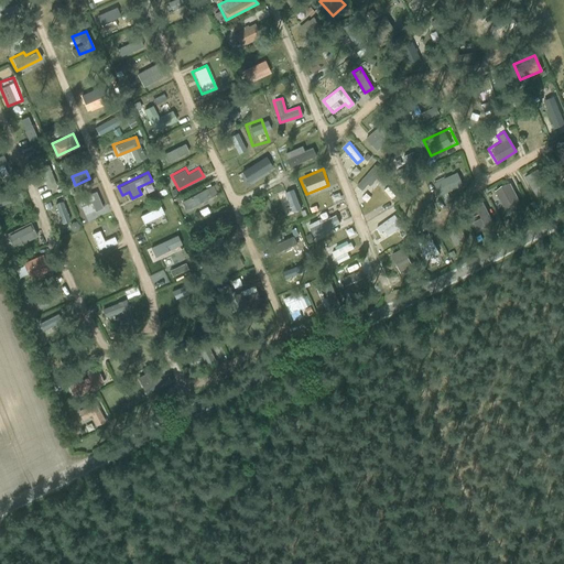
[(361,190),(373,179),(368,172),(356,184),(361,190)]
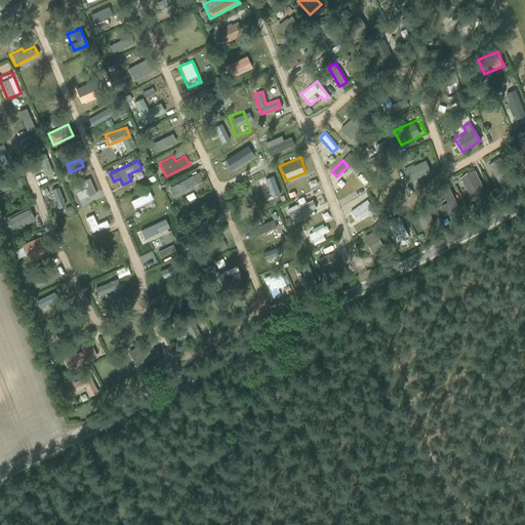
[(408,182),(432,172),(427,160),(403,168),(408,182)]
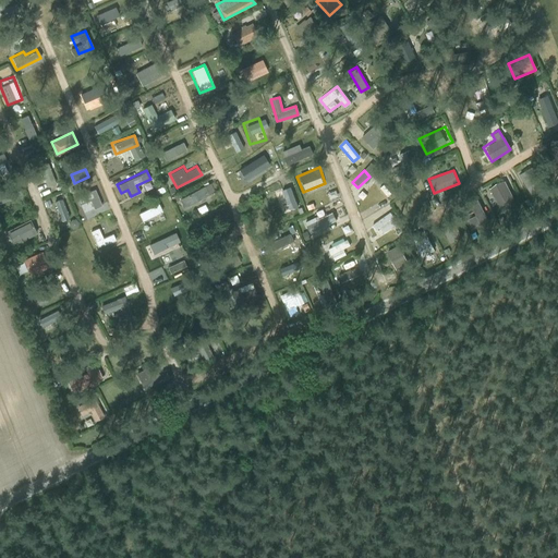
[(488,185),(497,206),(513,199),(505,179),(488,185)]
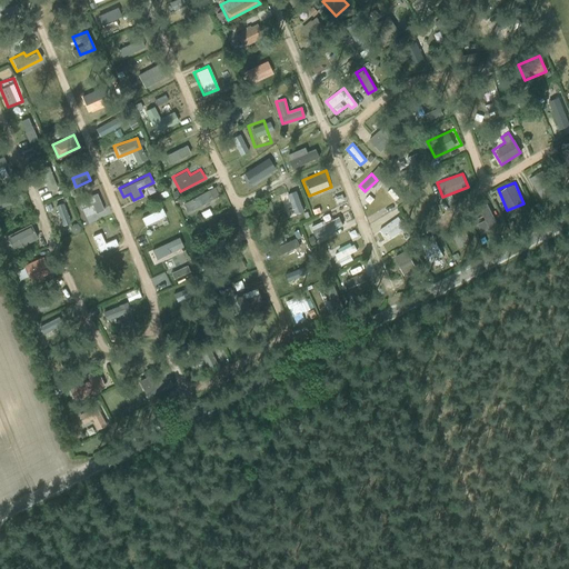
[(182,201),(186,210),(218,196),(213,187),(182,201)]
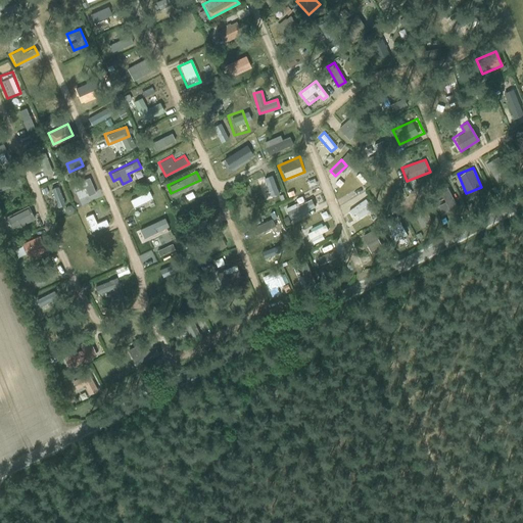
[(0,190),(19,184),(15,173),(0,178),(0,190)]
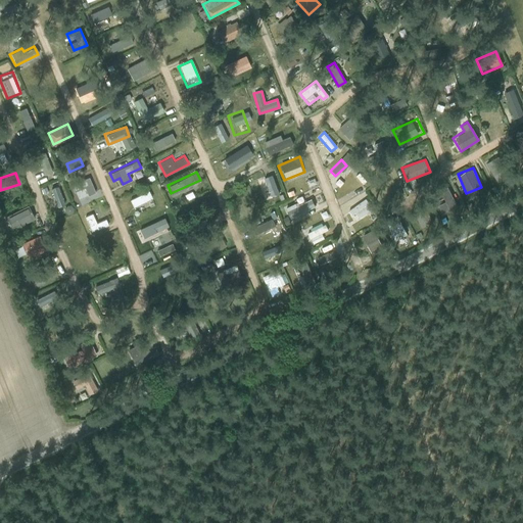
[(89,176),(68,185),(72,192),(82,187),(86,195),(95,191),(89,176)]
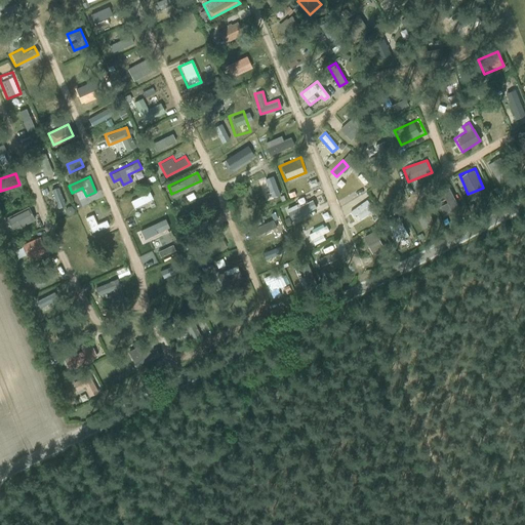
[(438,194),(445,209),(457,203),(450,189),(438,194)]
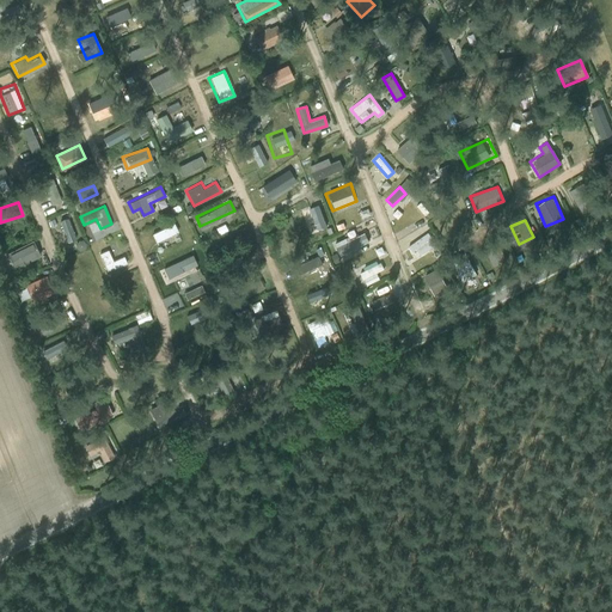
[(151,232),(158,249),(181,239),(173,222),(151,232)]
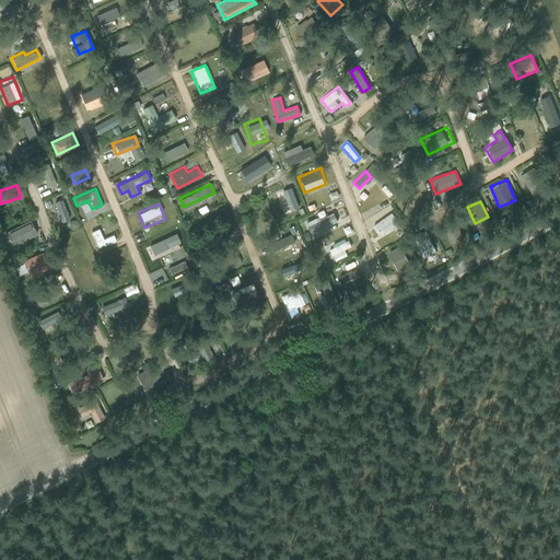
[(334,212),(305,225),(310,234),(338,221),(334,212)]
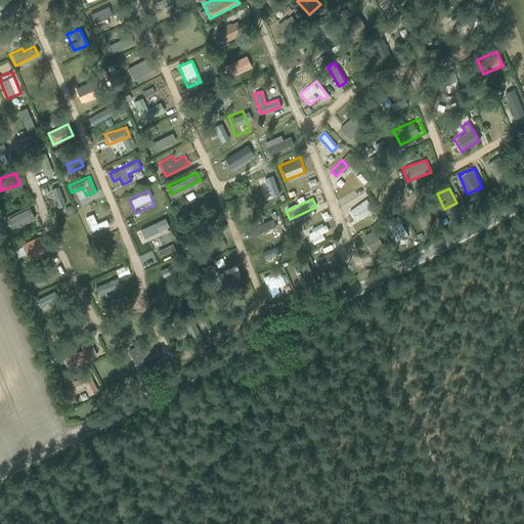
[(11,231),(32,218),(25,206),(3,219),(11,231)]
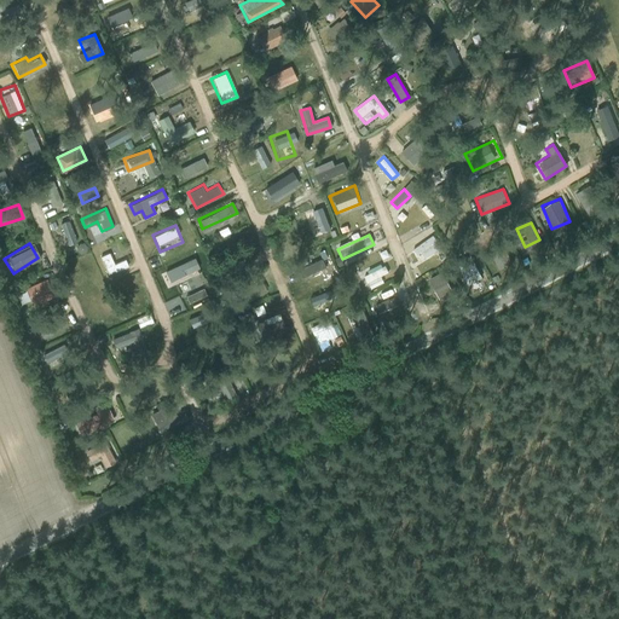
[(129,266),(126,258),(113,262),(108,252),(98,255),(106,275),(129,266)]
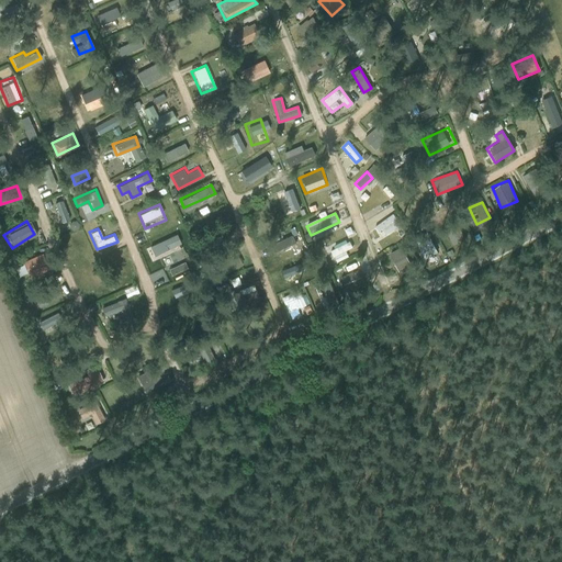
[(336,262),(349,256),(347,250),(352,247),(349,240),(330,249),(336,262)]
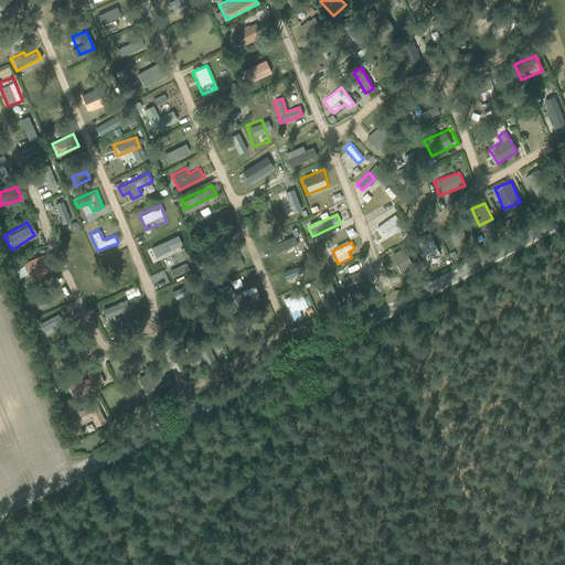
[(156,280),(181,269),(178,263),(152,274),(156,280)]
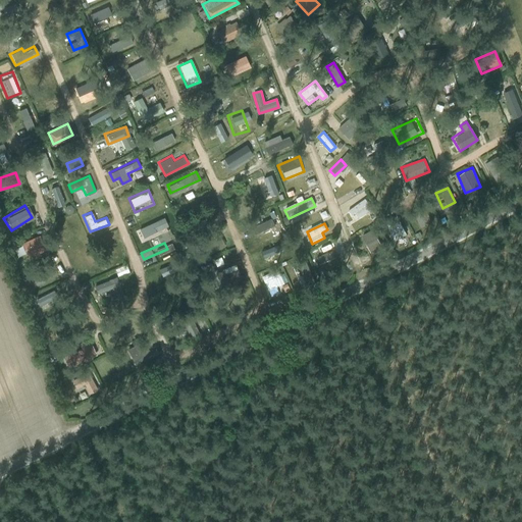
[(298,277),(312,275),(310,262),(296,265),(298,277)]
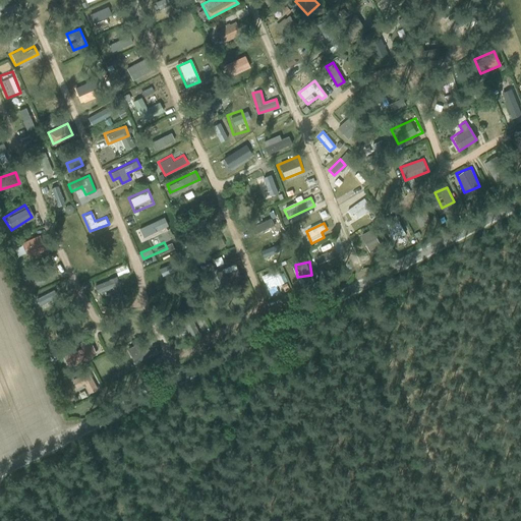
[(117,276),(128,272),(125,264),(114,268),(117,276)]
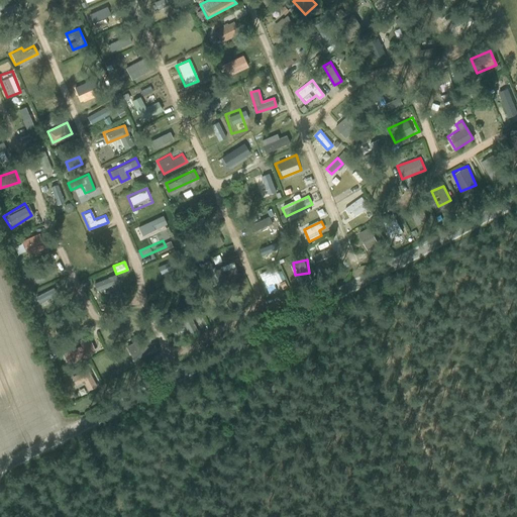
[(260,271),(264,286),(281,281),(277,266),(260,271)]
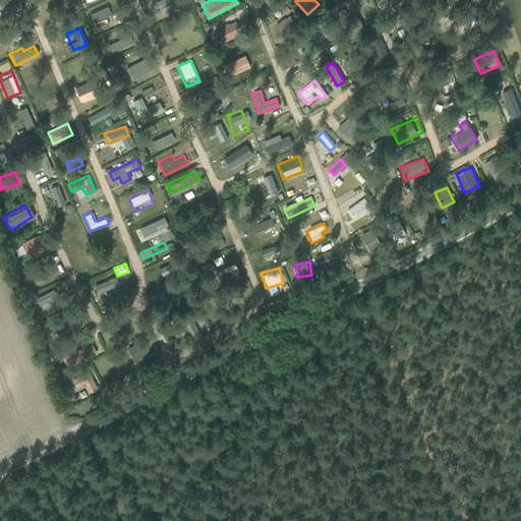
[(99,303),(123,296),(117,277),(93,284),(99,303)]
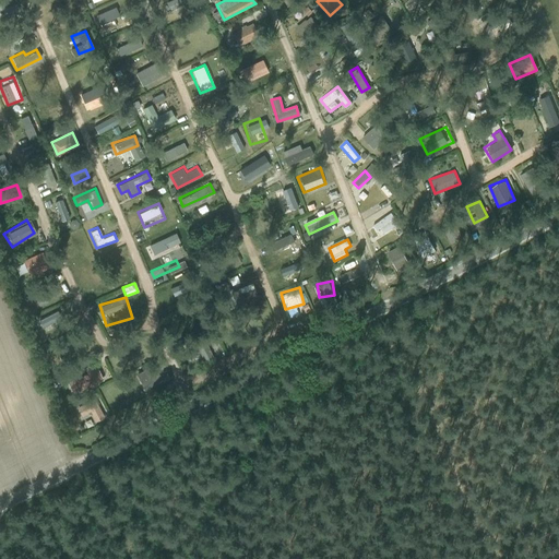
[(71,391),(98,384),(94,365),(84,367),(86,375),(68,379),(71,391)]
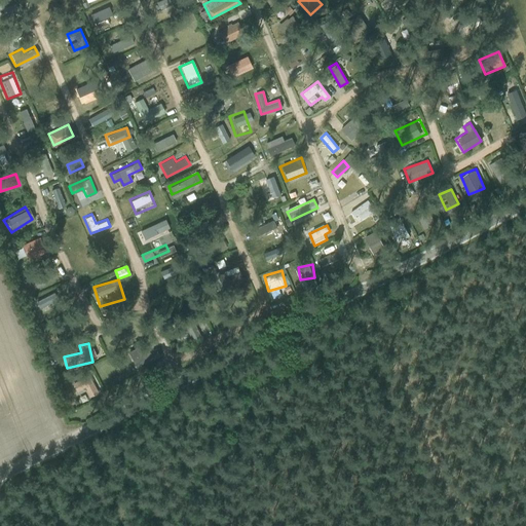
[(80,400),(98,392),(89,373),(73,380),(80,400)]
